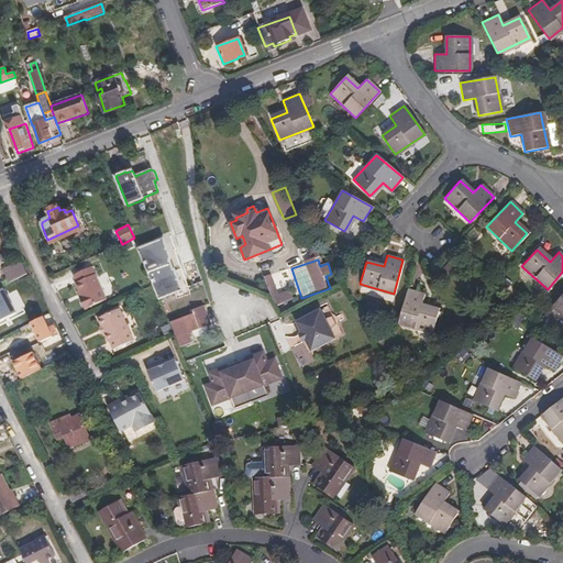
[(21,278),(28,275),(24,266),(17,271),(21,278)]
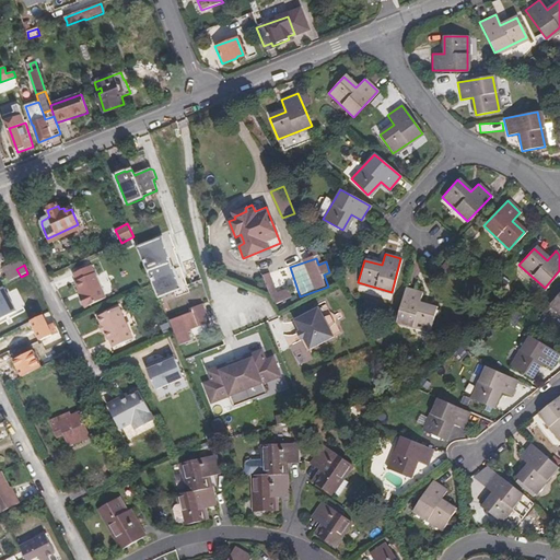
[(92,266),(76,273),(79,281),(77,282),(82,295),(80,298),(85,310),(107,300),(92,266)]
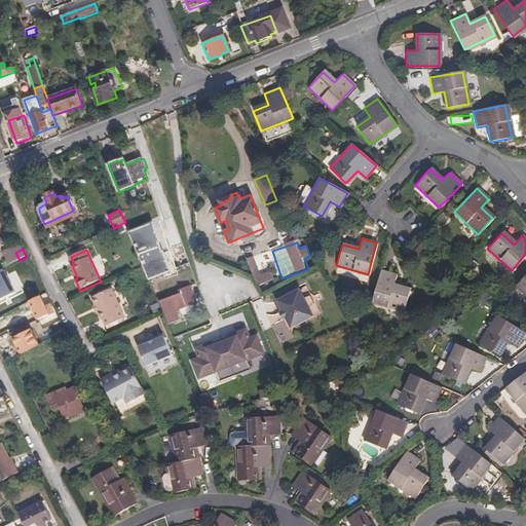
[(249,259),(258,287),(275,280),(271,271),(261,275),(255,257),(249,259)]
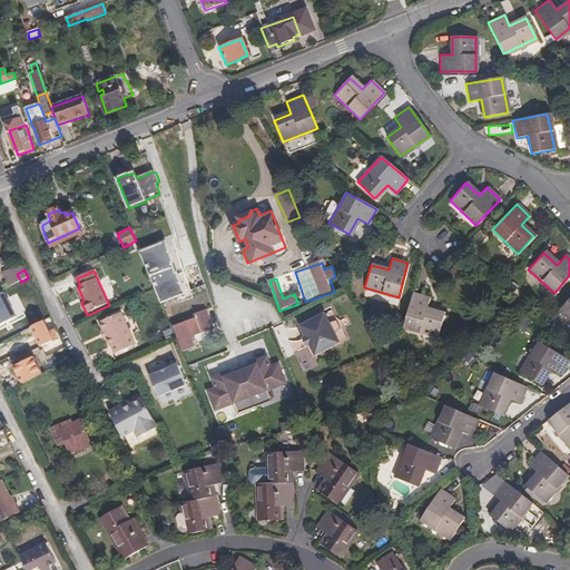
[(172,293),(166,282),(159,284),(165,295),(172,293)]
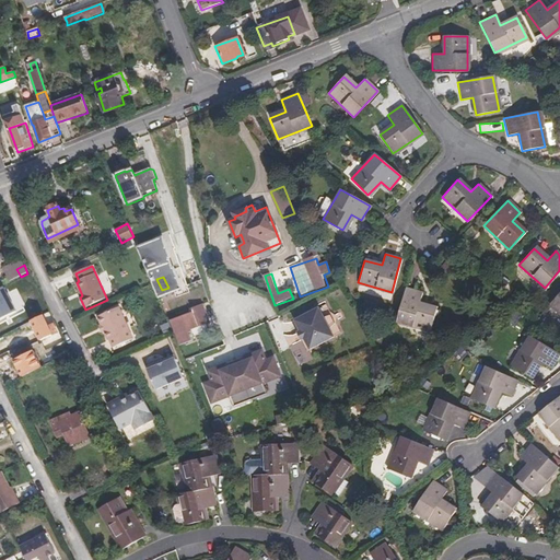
[(406,288),(396,321),(429,330),(435,308),(419,304),(422,292),(406,288)]
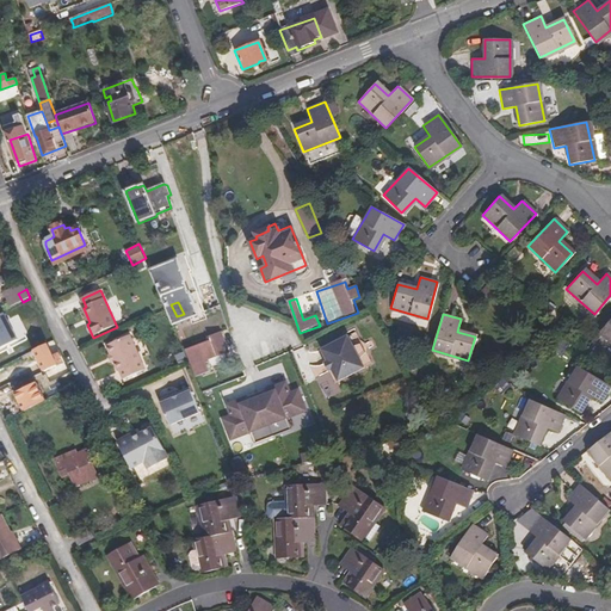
[(610,318),(599,332),(610,343),(610,318)]
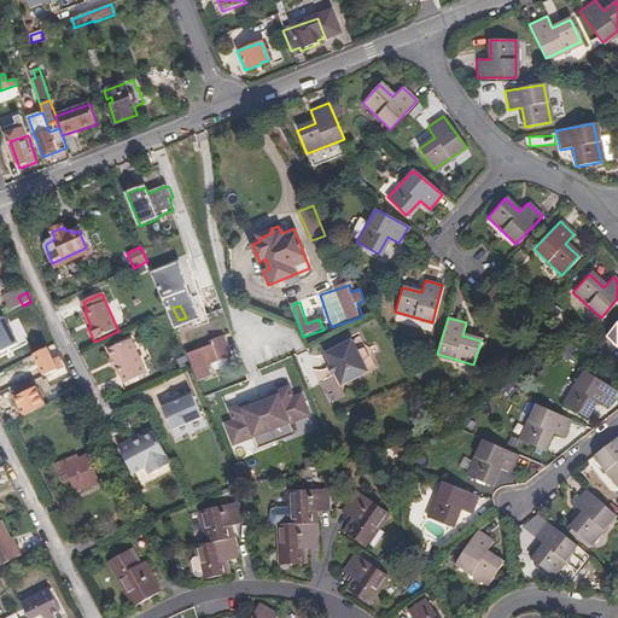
[(232,355),(226,340),(223,336),(213,340),(214,343),(188,355),(199,379),(213,374),(209,365),(221,360),(225,359),(232,355)]
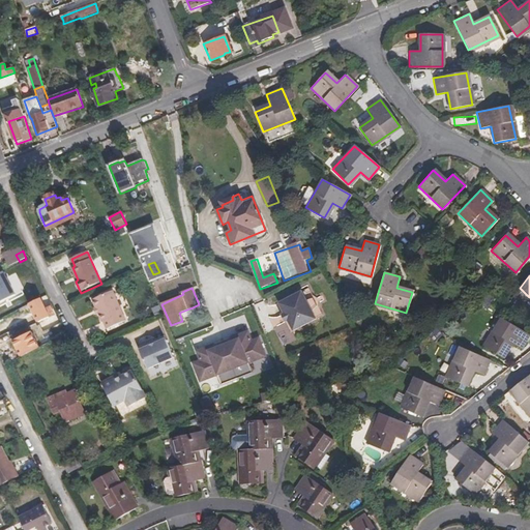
[(127,321),(113,290),(92,300),(102,323),(104,323),(108,330),(127,321)]
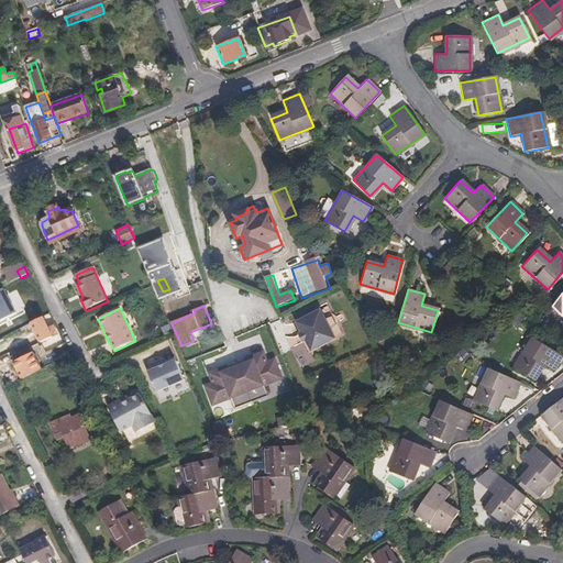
[(307,341),(312,352),(337,339),(332,330),(338,326),(333,317),(327,319),(322,309),(297,322),(302,333),(307,341)]
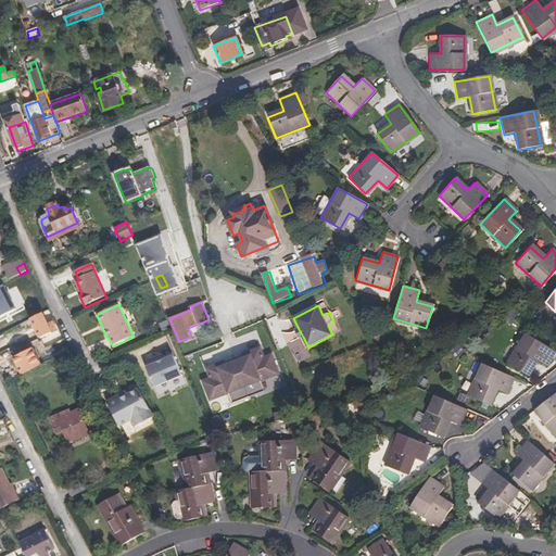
[(52,333),(42,315),(32,319),(40,339),(52,333)]
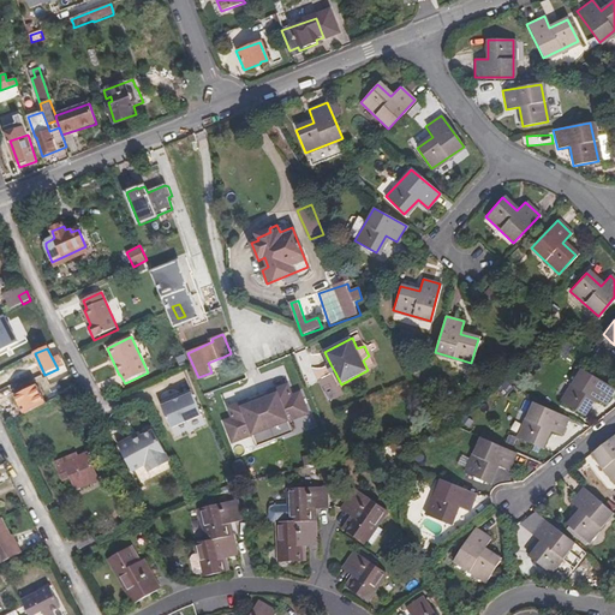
[(614,389),(581,369),(561,401),(583,415),(592,399),(604,405),(614,389)]
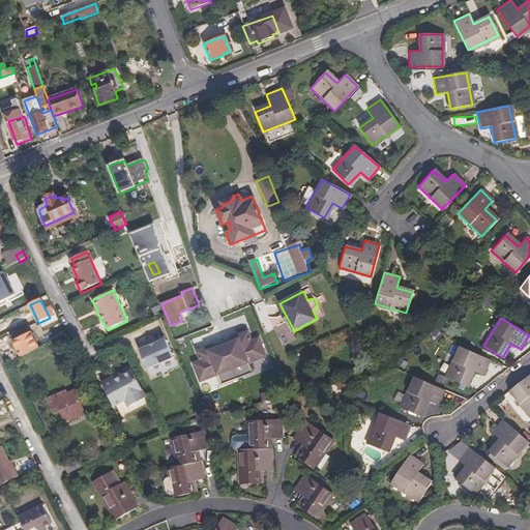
[(232,342),(249,334),(248,331),(231,339),(232,342)]
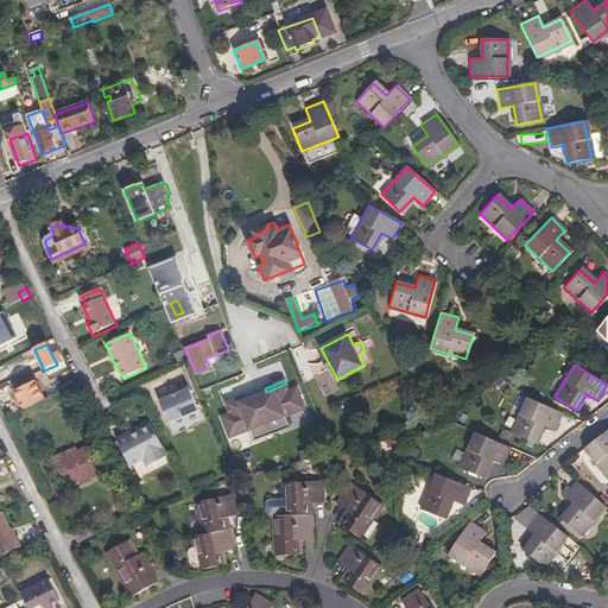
[(283,411),(304,404),(297,388),(289,391),(286,384),(266,392),(265,388),(246,396),(248,399),(228,407),(230,415),(223,417),(229,434),(249,425),(251,430),(254,437),(289,424),(285,417),(283,411)]
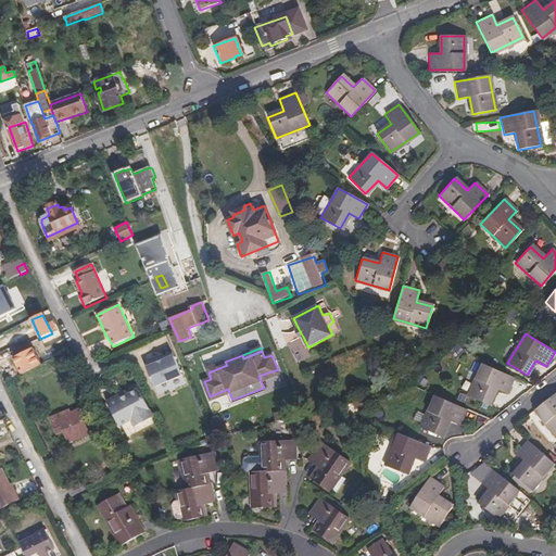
[(147,367),(155,387),(182,375),(174,355),(147,367)]
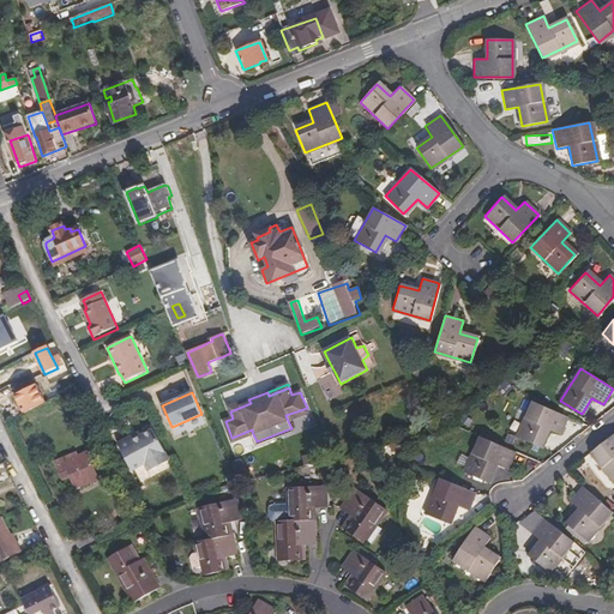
[(251,403),(248,399),(228,407),(230,411),(251,403)]
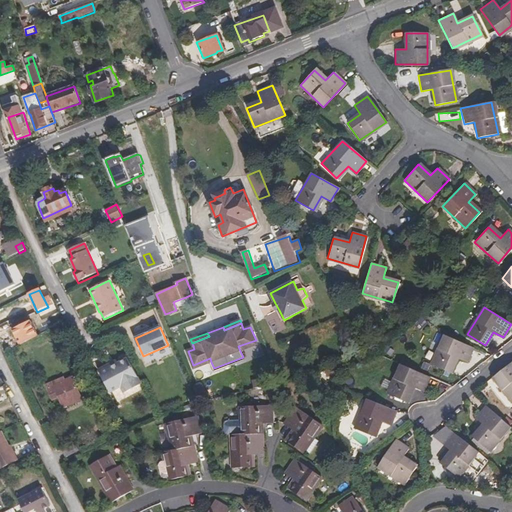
[(467,363),(473,349),(444,336),(431,364),(451,373),(457,358),(467,363)]
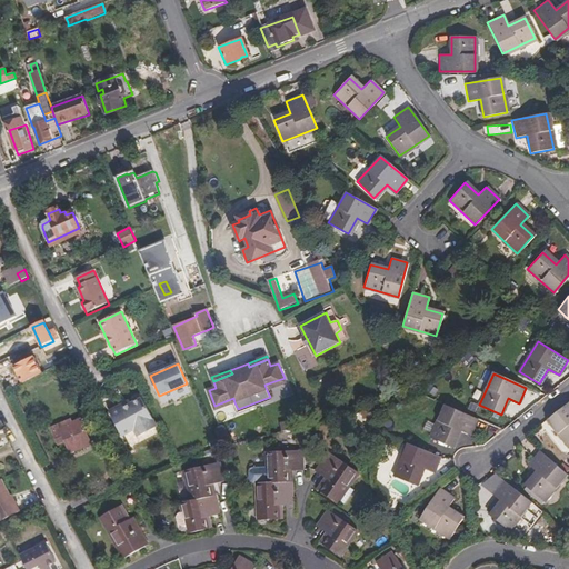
[(265,385),(267,390),(286,382),(285,378),(265,385)]
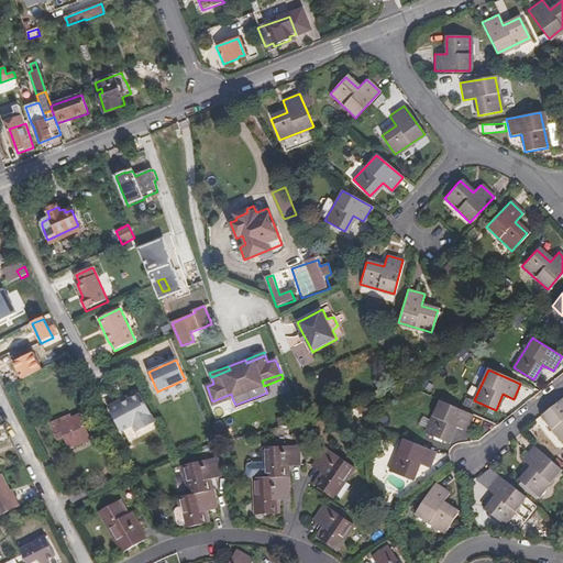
[(142,394),(131,399),(110,409),(121,431),(133,424),(138,432),(156,422),(142,394)]
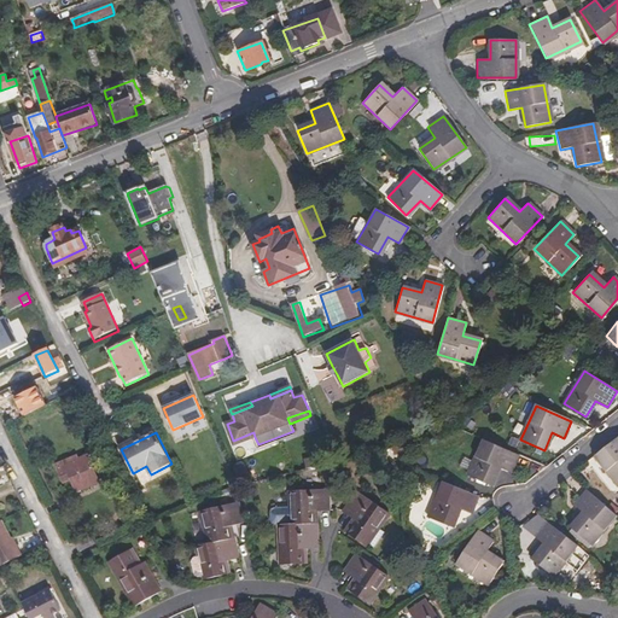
[(255,437),(254,432),(233,441),(234,444),(255,437)]
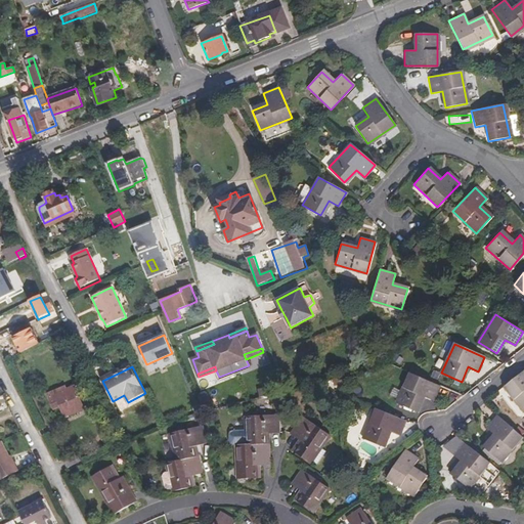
[(102,381),(122,372),(120,367),(101,378),(102,381)]
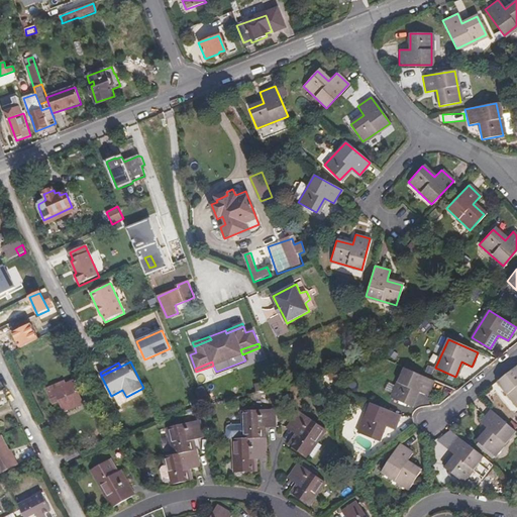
[(516,365),(498,381),(516,404),(516,365)]
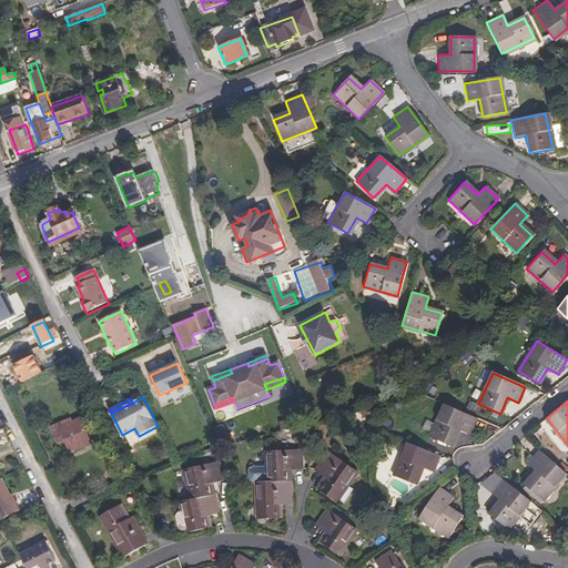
[(476,418),(444,405),(429,436),(452,446),(457,430),(469,435),(476,418)]
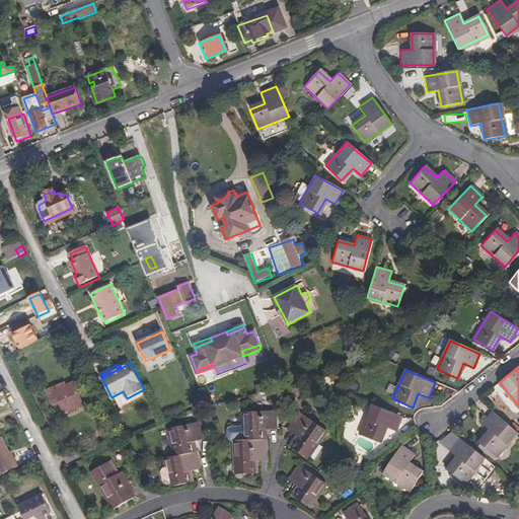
[(258,393),(273,390),(270,382),(255,386),(258,393)]
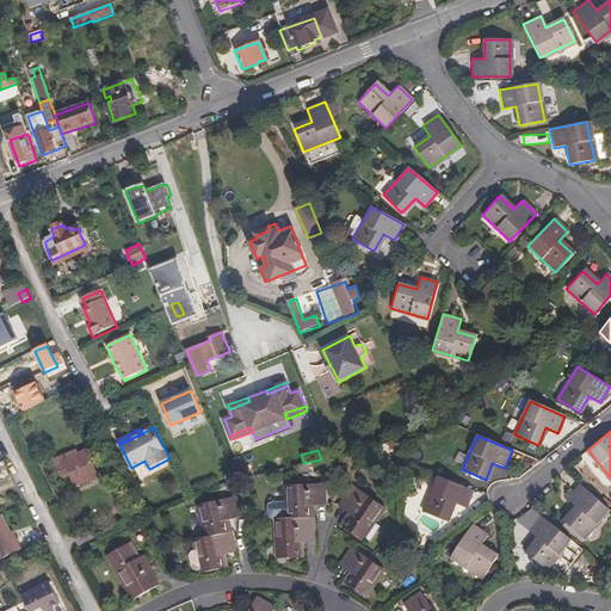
[(97,477),(85,452),(75,456),(74,452),(55,461),(62,477),(69,475),(74,486),(97,477)]
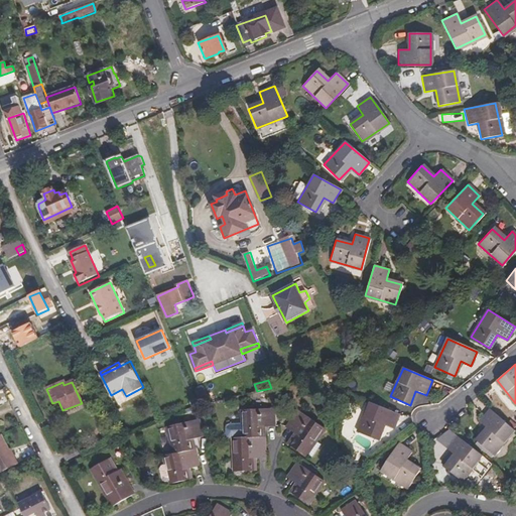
[(198,392),(204,406),(211,404),(204,389),(198,392)]
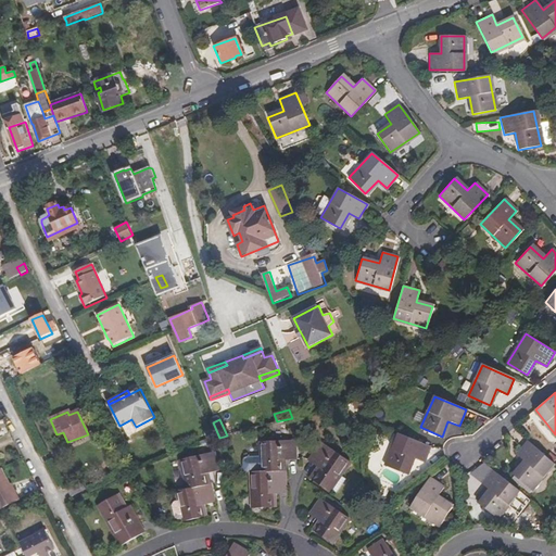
[(424,462),(430,446),(397,433),(386,465),(406,474),(413,457),(424,462)]
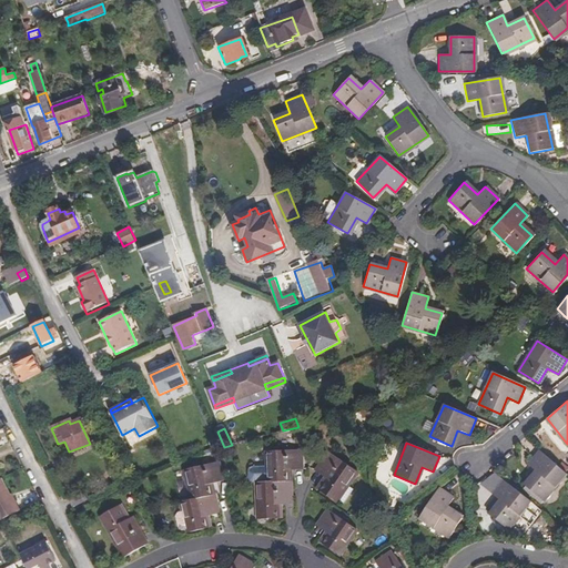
[(251,483),(255,483),(255,505),(250,505),(250,506),(250,519),(251,519),(276,518),(276,504),(291,504),(291,482),(286,482),(286,470),(302,469),(301,450),(265,452),(266,466),(251,467),(249,468),(247,470),(247,478),(251,483)]
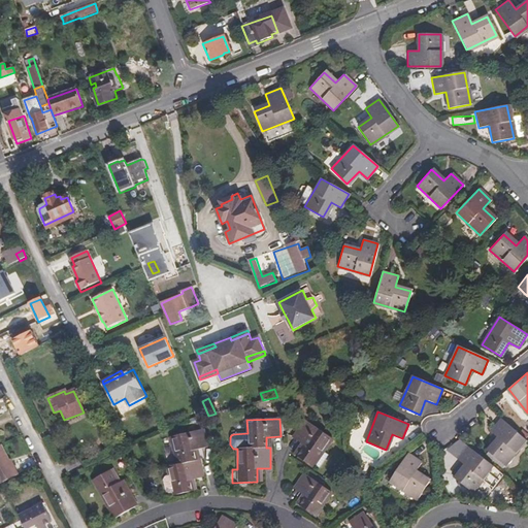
[(526,440),(501,420),(491,431),(499,438),(488,451),(504,465),(526,440)]
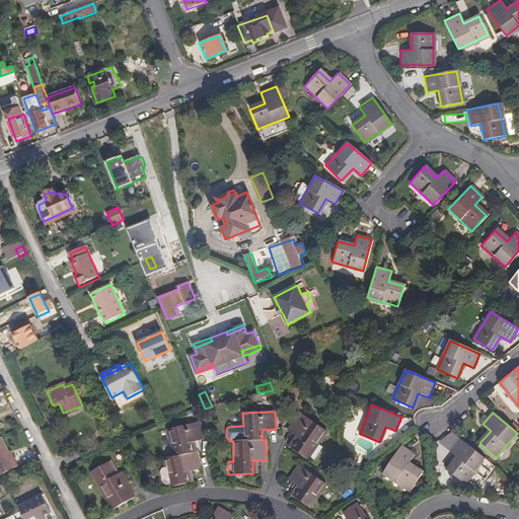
[(313,449),(324,433),(298,415),(286,432),(297,439),(290,449),(310,463),(317,452),(313,449)]
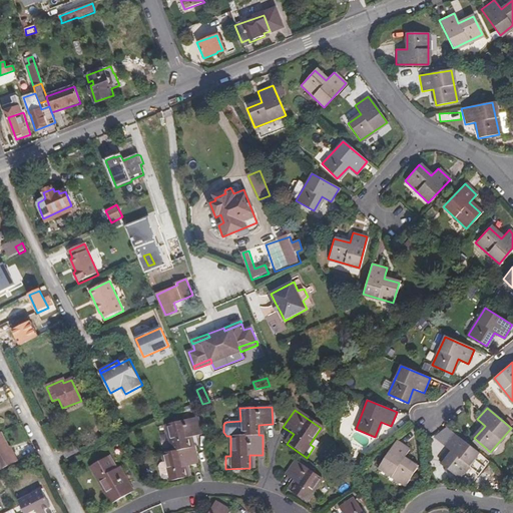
[(193,448),(191,448),(188,438),(201,435),(197,419),(167,426),(170,441),(163,442),(166,454),(163,454),(167,469),(160,471),(163,482),(186,477),(184,467),(197,464),(193,448)]
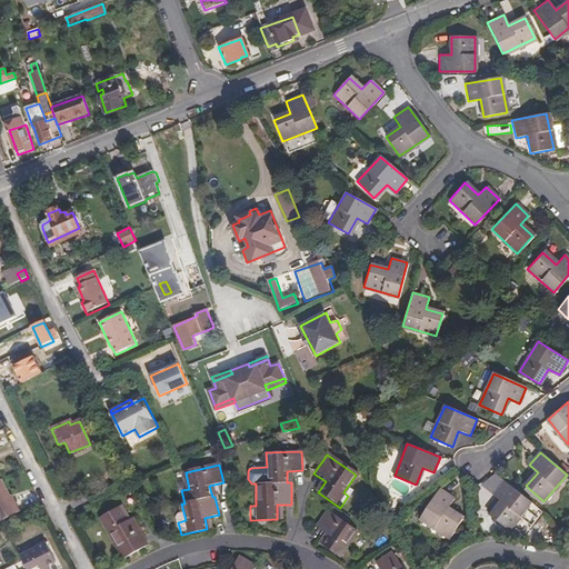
[(120,478),(126,488),(133,483),(128,473),(120,478)]
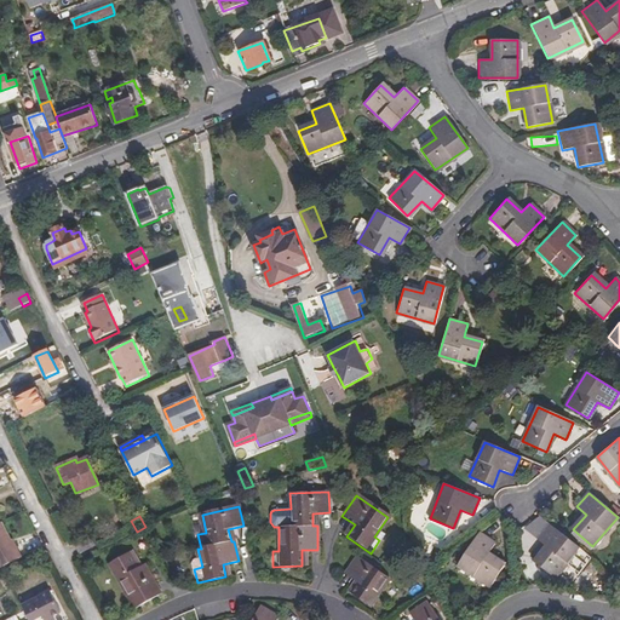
[(0,567),(22,557),(15,543),(12,544),(10,540),(1,523),(0,523),(0,567)]
